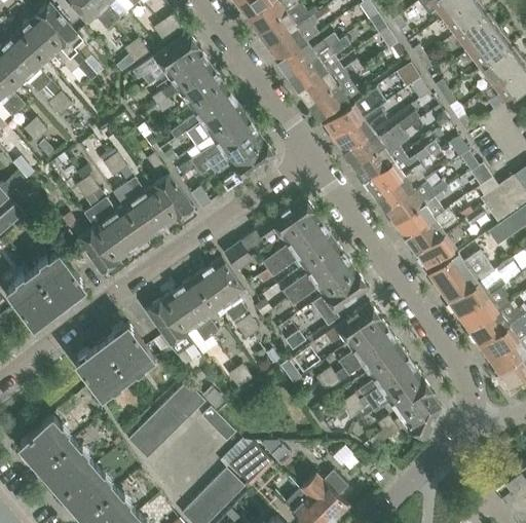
[(108,29),(114,24),(92,0),(69,0),(89,23),(97,16),(108,29)]
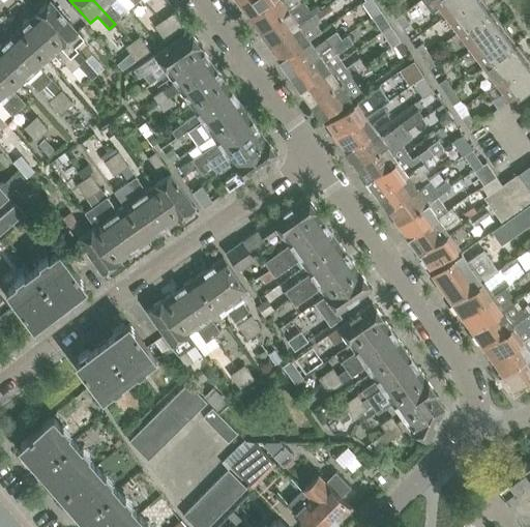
[(93,0),(115,24),(128,11),(117,0),(93,0)]
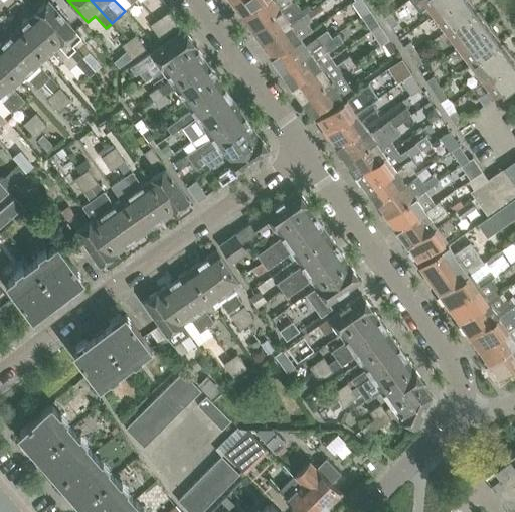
[(114,0),(125,11),(137,0),(114,0)]
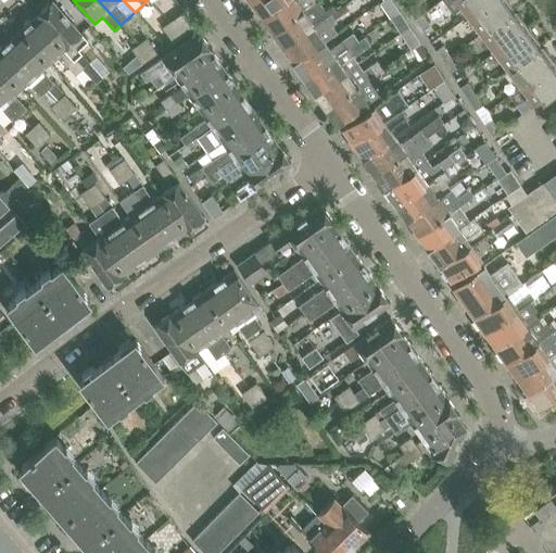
[(287,0),(252,0),(248,3),(260,20),(287,0)]
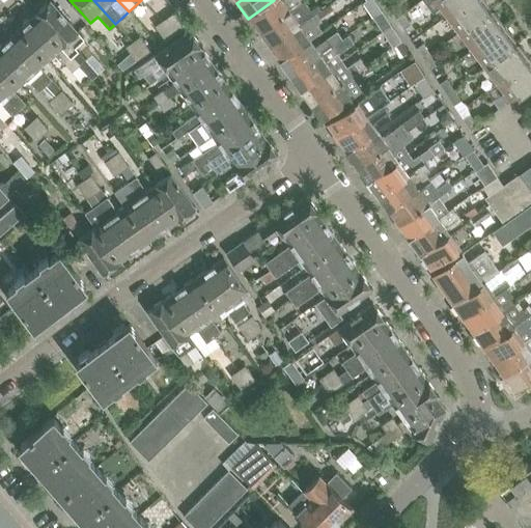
[(257,32),(304,1),(303,0),(274,0),(248,19),(257,32)]
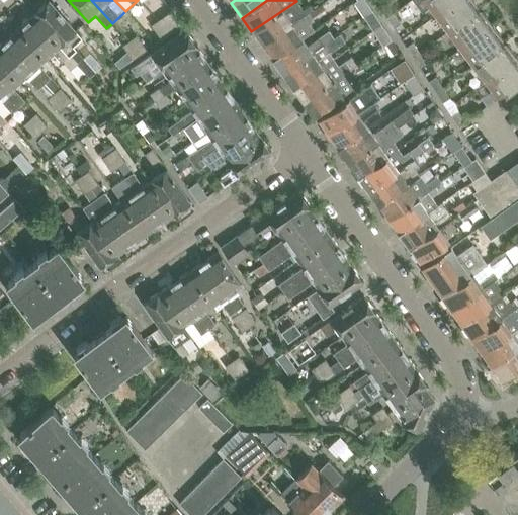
[(363,18),(372,12),(363,0),(358,0),(357,1),(353,4),(363,18)]
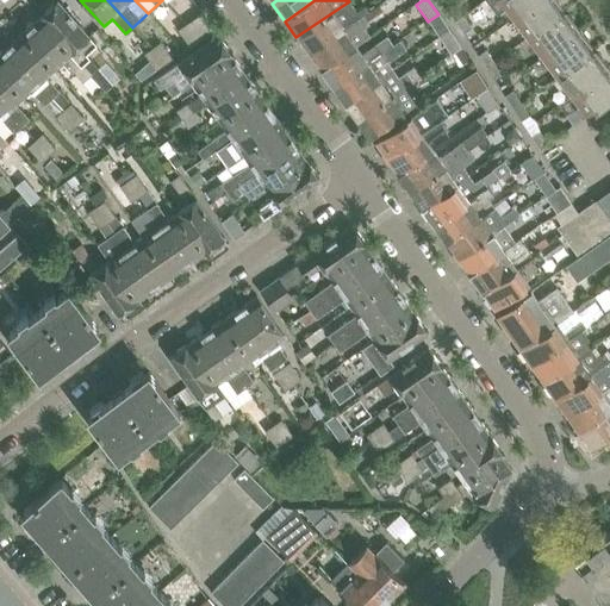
[(511,22),(540,0),(487,0),(485,1),(497,17),(504,12),(511,22)]
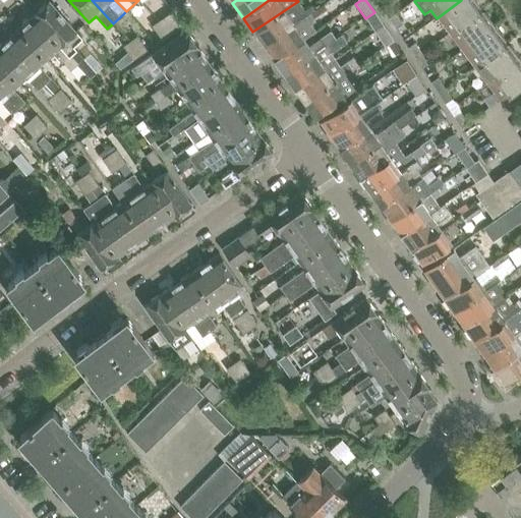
[(450,36),(480,12),(476,7),(478,6),(473,0),(461,0),(437,18),(450,36)]
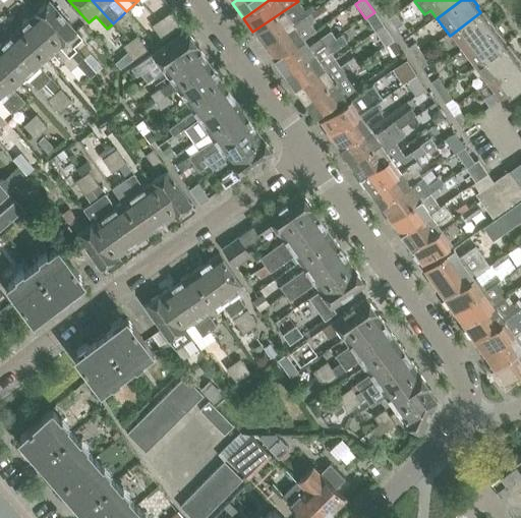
[(264,47),(309,14),(314,10),(311,6),(305,10),(298,1),(252,32),(264,47)]
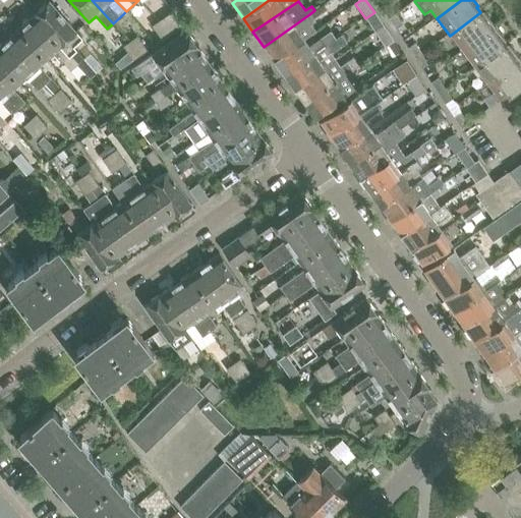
[(82,39),(77,34),(49,2),(35,16),(78,66),(91,80),(97,74),(73,48),(82,39)]
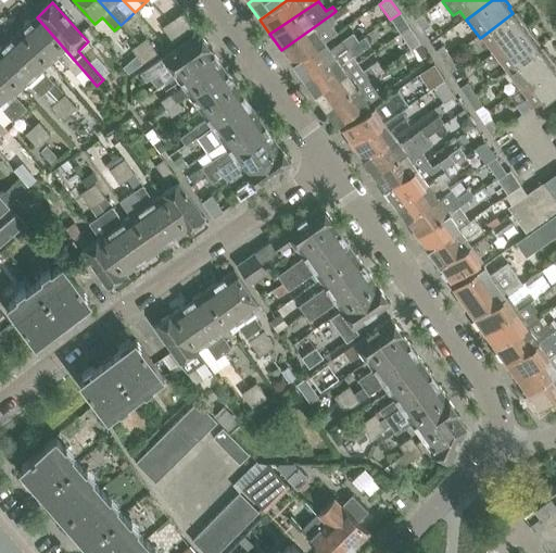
[(336,13),(331,16),(335,21),(336,23),(350,14),(344,7),(336,13)]
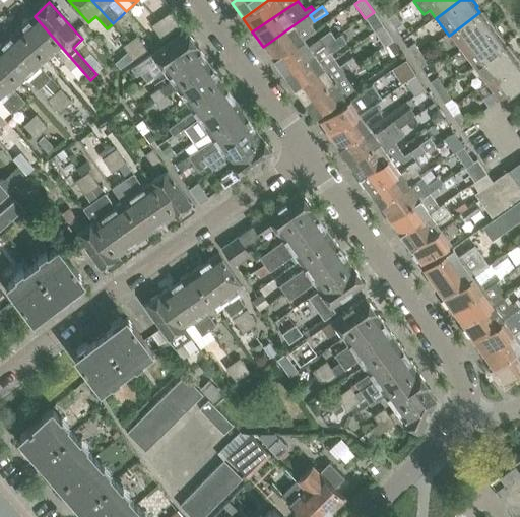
[(374,33),(383,27),(374,12),(365,18),(374,33)]
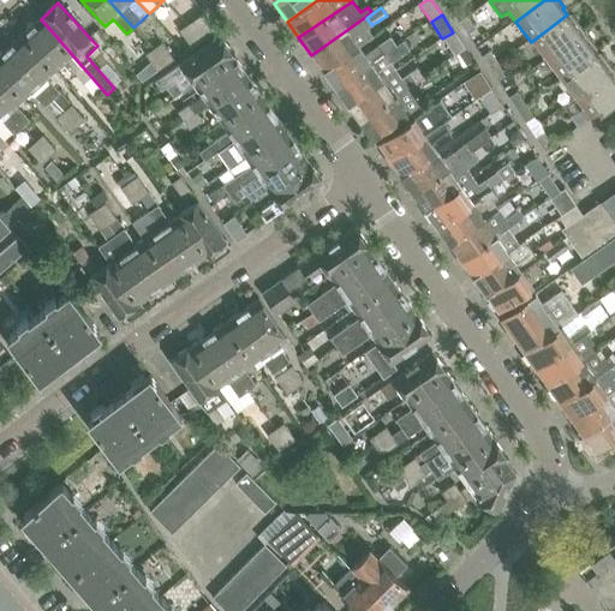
[(545,61),(584,33),(574,18),(572,21),(567,15),(531,42),(545,61)]
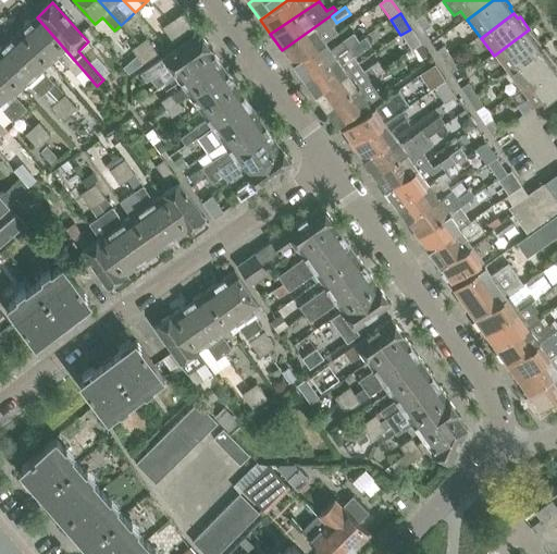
[(292,65),(325,42),(337,34),(331,24),(335,21),(332,16),(331,15),(282,50),(292,65)]
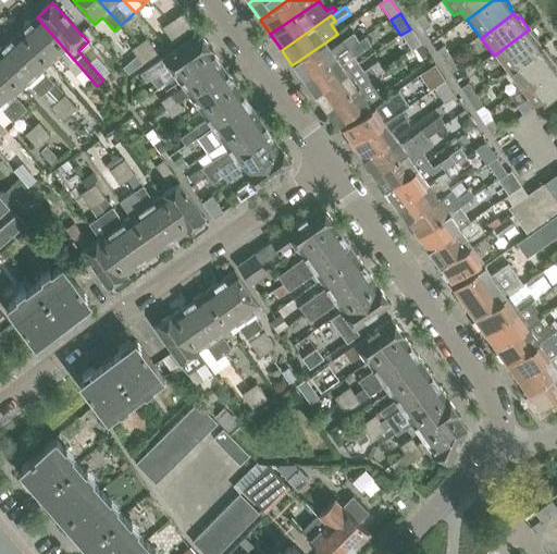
[(76,77),(84,71),(37,17),(20,33),(49,65),(57,59),(65,69),(67,68),(76,77)]
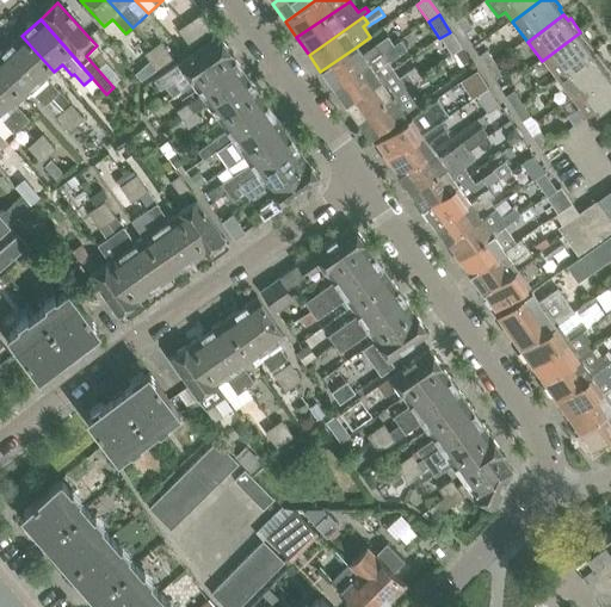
[(471,31),(463,19),(456,24),(464,36),(471,31)]
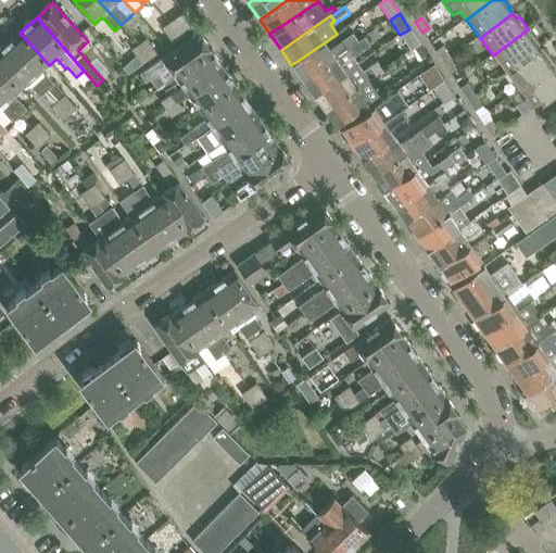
[(169,25),(179,39),(187,35),(176,20),(169,25)]
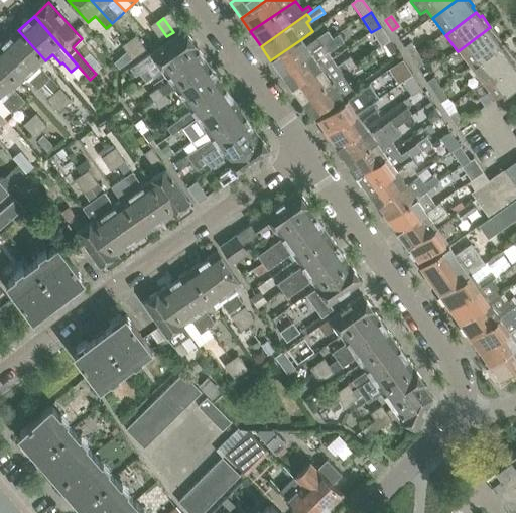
[(159,41),(166,36),(157,23),(149,27),(159,41)]
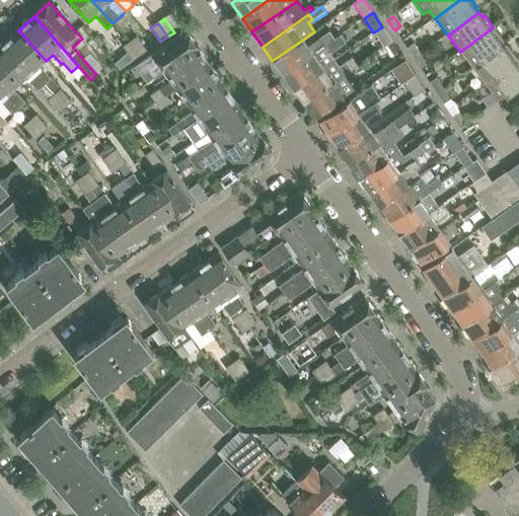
[(373,32),(383,48),(391,42),(382,27),(373,32)]
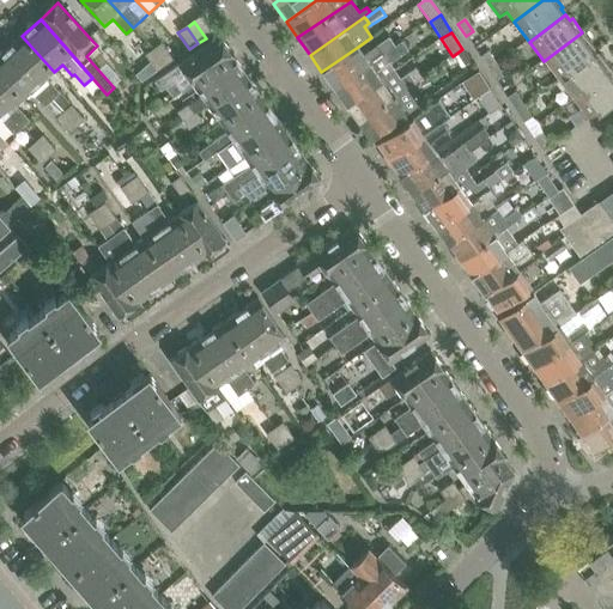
[(558,80),(595,54),(590,48),(593,47),(582,32),(544,61),(558,80)]
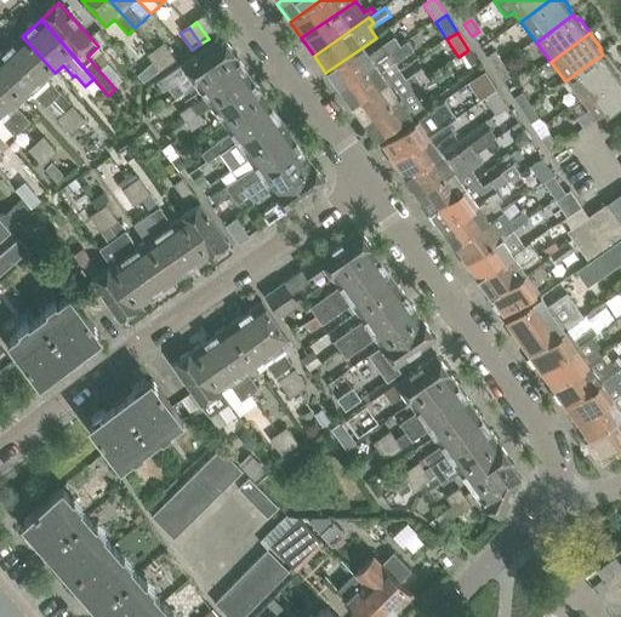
[(49,79),(55,73),(22,36),(6,51),(77,131),(86,123),(72,107),(69,110),(57,98),(62,93),(49,79)]
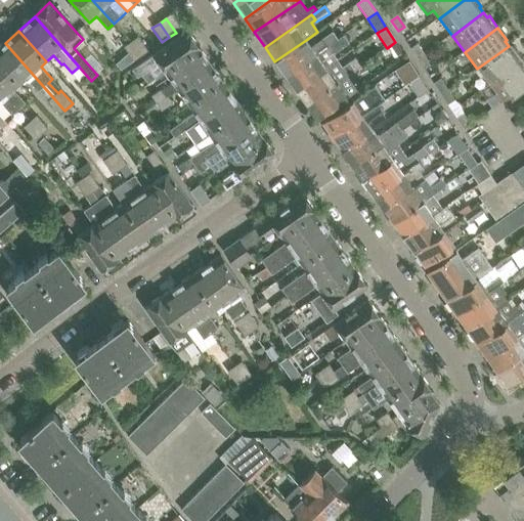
[(165,74),(200,50),(187,33),(153,56),(165,74)]
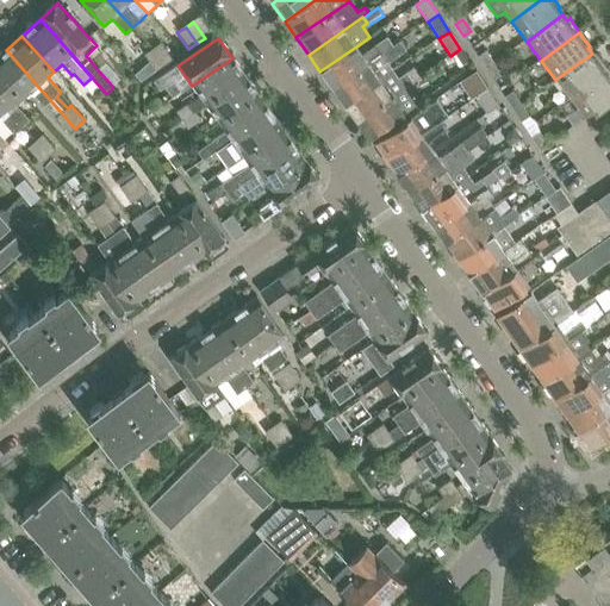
[(332,88),(392,47),(386,38),(362,55),(356,47),(319,72),(332,88)]
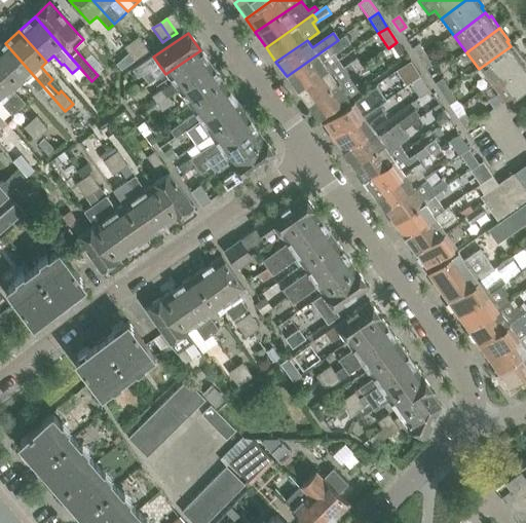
[(297,90),(339,61),(334,54),(349,43),(344,36),(338,40),(287,76),(297,90)]
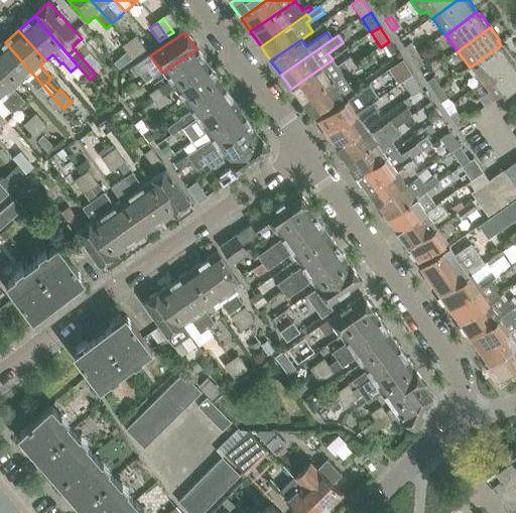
[(129,42),(139,56),(145,51),(135,38),(129,42)]
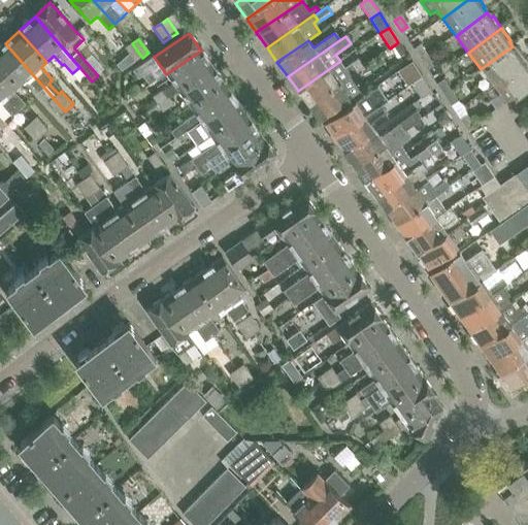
[(61,116),(65,111),(5,43),(0,46),(0,64),(20,87),(28,79),(61,116)]
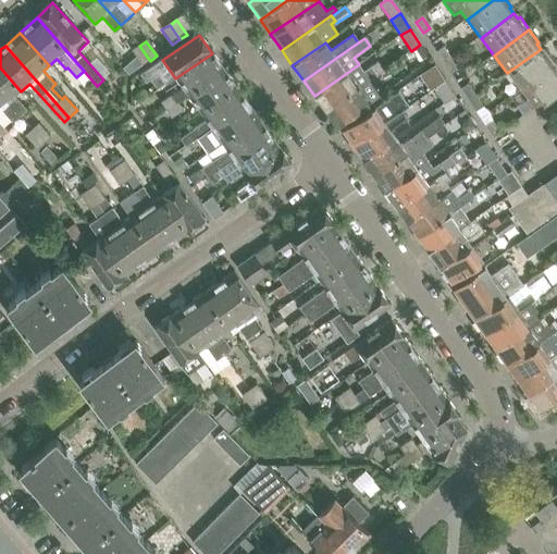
[(141,66),(150,61),(139,46),(131,52),(141,66)]
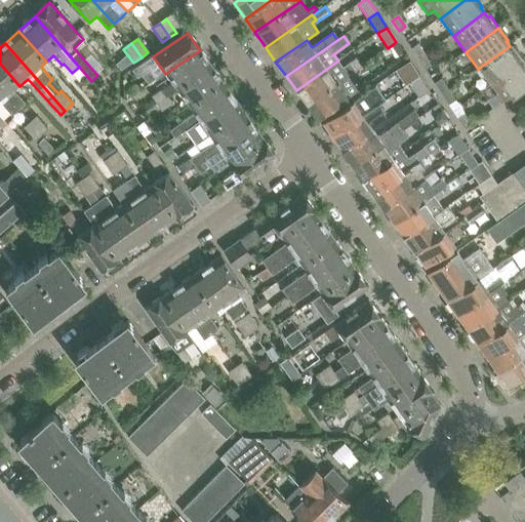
[(396,58),(404,52),(397,43),(389,49),(396,58)]
